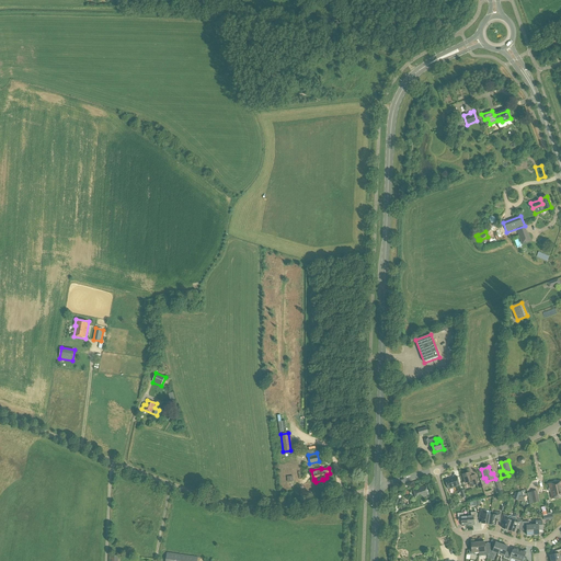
[(472,479),(471,472),(462,474),(466,483),(468,482),(470,487),(479,484),(477,478),(472,479)]
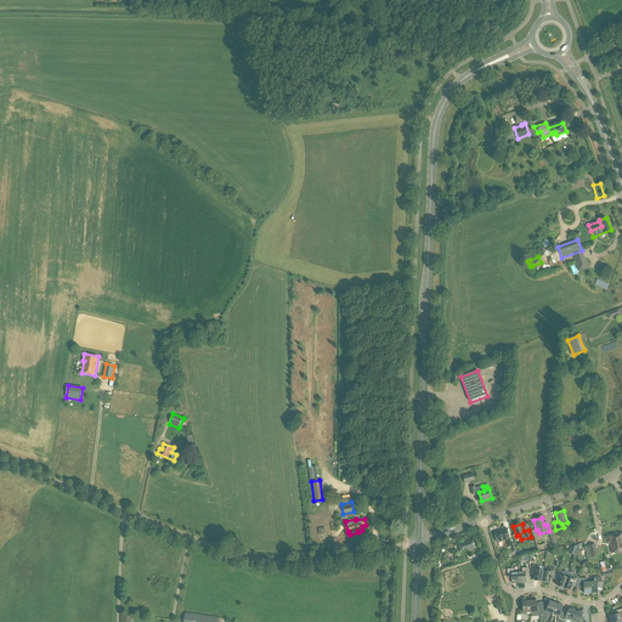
[(497,542),(509,538),(507,529),(502,530),(502,531),(495,533),(497,542)]
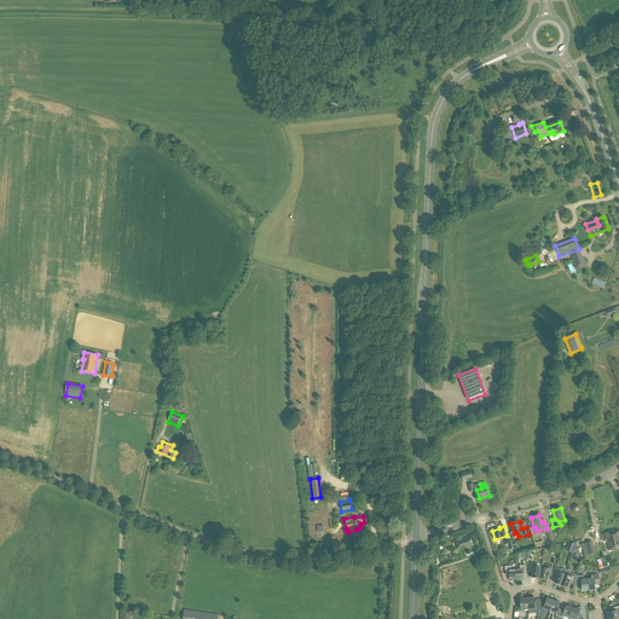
[(609,550),(618,548),(618,531),(606,534),(609,550)]
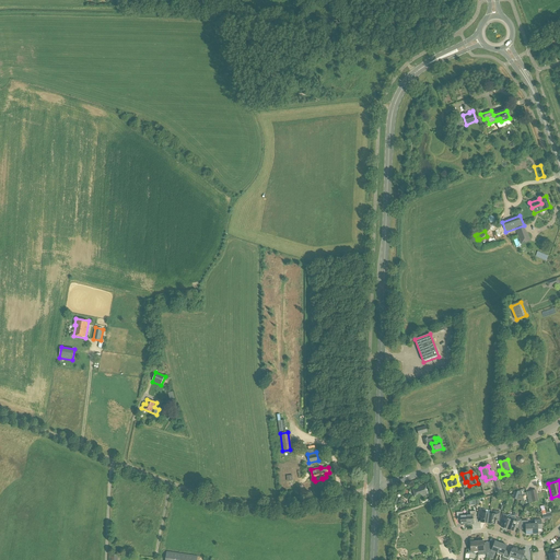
[(416,499),(428,494),(426,485),(412,489),(416,499)]
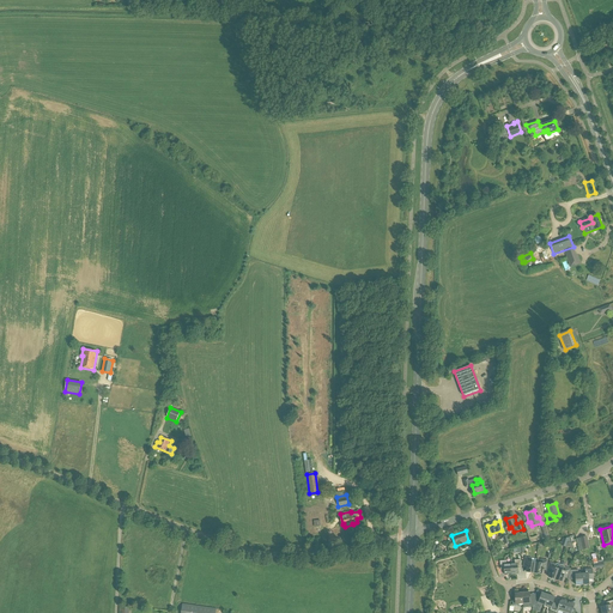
[(583,550),(589,548),(587,536),(580,538),(577,539),(580,551),(583,550)]
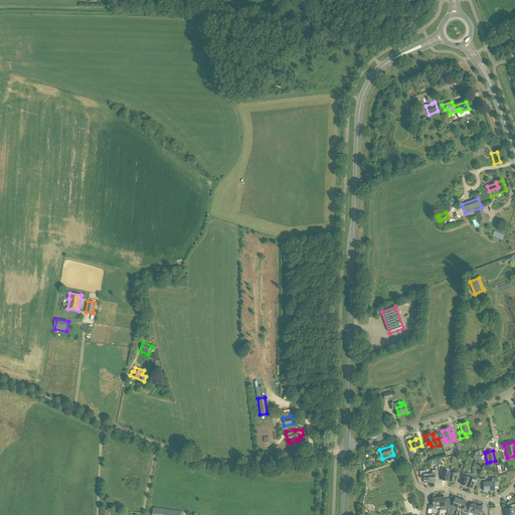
[(449,482),(450,473),(447,472),(447,469),(441,468),(440,474),(444,475),(443,481),(449,482)]
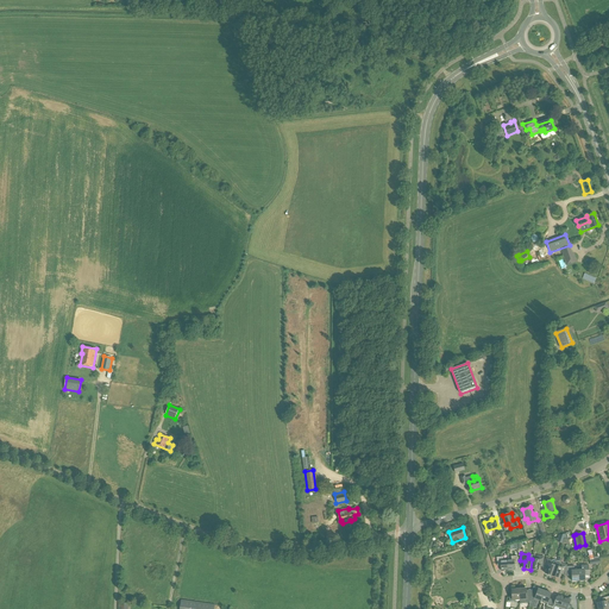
[(532,559),(531,570),(538,571),(539,564),(542,564),(544,557),(537,556),(537,559),(532,559)]
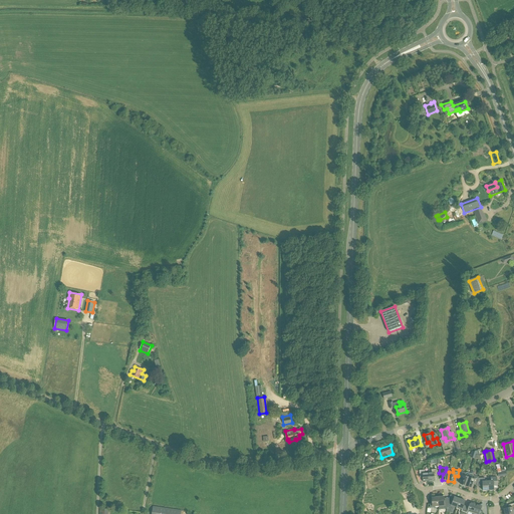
[(429,481),(428,473),(425,473),(425,470),(420,471),(420,478),(423,478),(423,482),(429,481)]
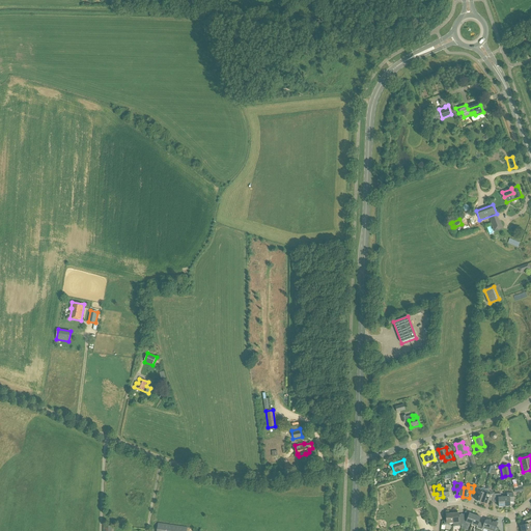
[(442,488),(443,497),(449,497),(448,493),(451,493),(451,485),(446,485),(446,488),(442,488)]
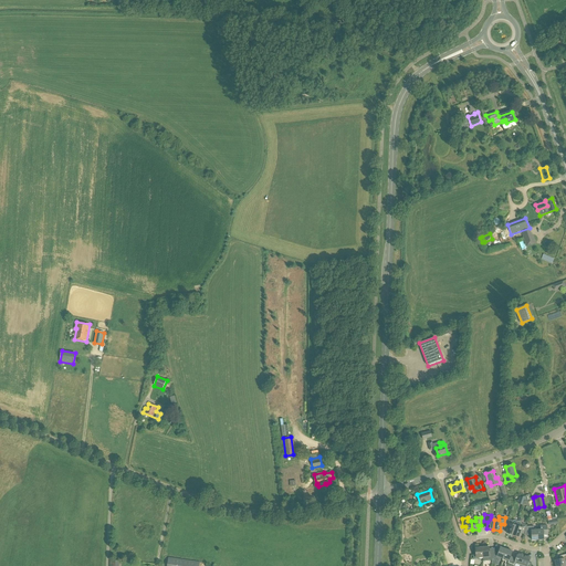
[(513,535),(517,521),(514,520),(513,521),(507,519),(505,525),(509,526),(506,533),(513,535)]
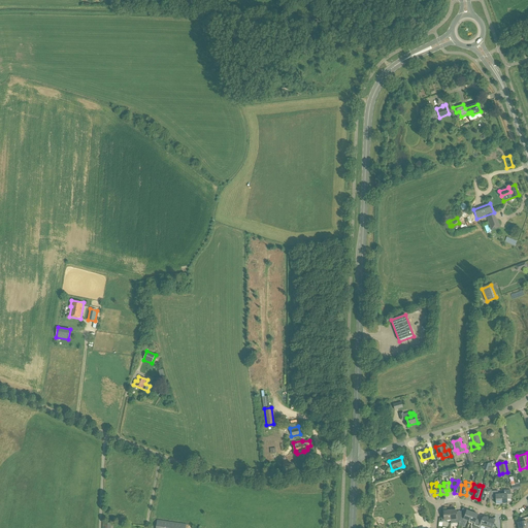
[(483,486),(479,499),(485,501),(487,495),(490,496),(491,490),(486,489),(486,487),(483,486)]
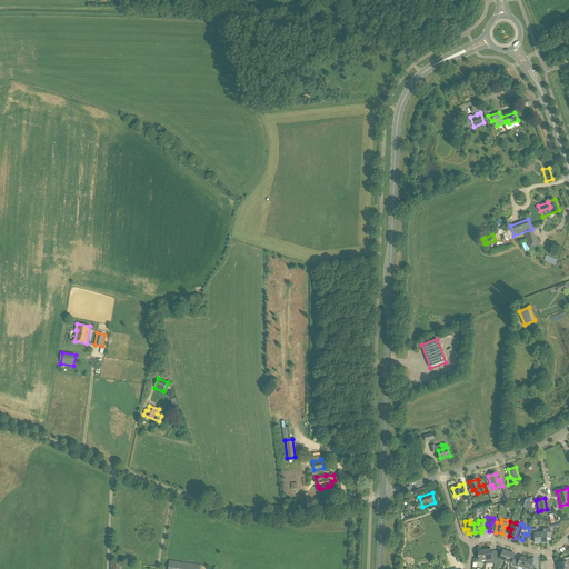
[(540,532),(541,542),(547,542),(547,538),(550,538),(550,528),(542,528),(543,532),(540,532)]
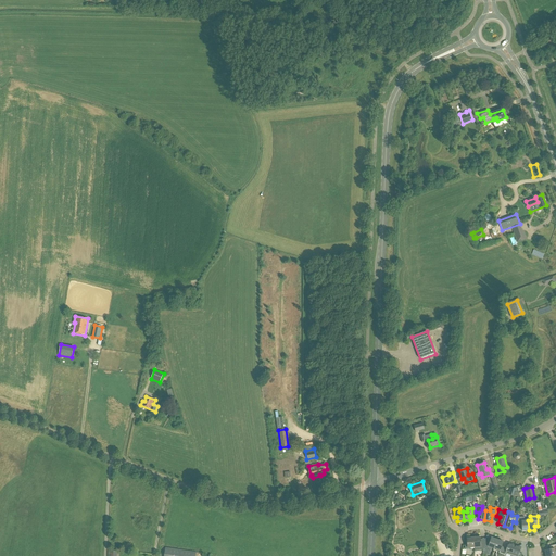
[(529,530),(528,520),(525,521),(525,517),(518,517),(519,523),(522,523),(522,531),(529,530)]
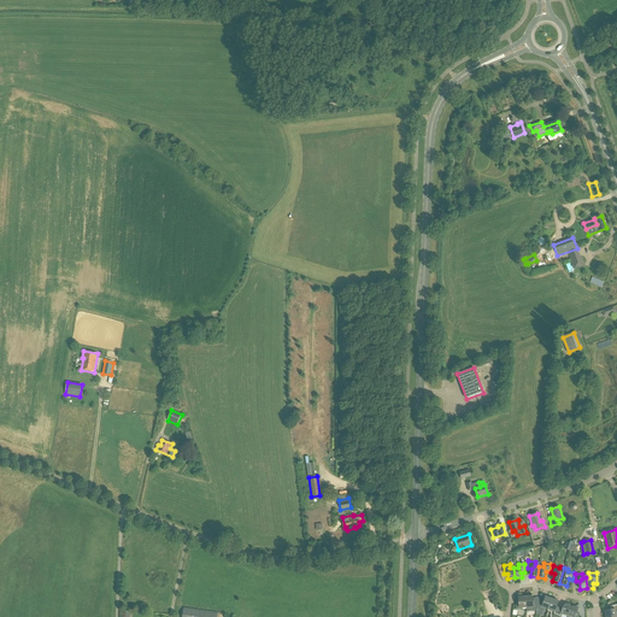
[(522,607),(527,607),(526,597),(518,597),(518,605),(516,605),(517,610),(522,610),(522,607)]
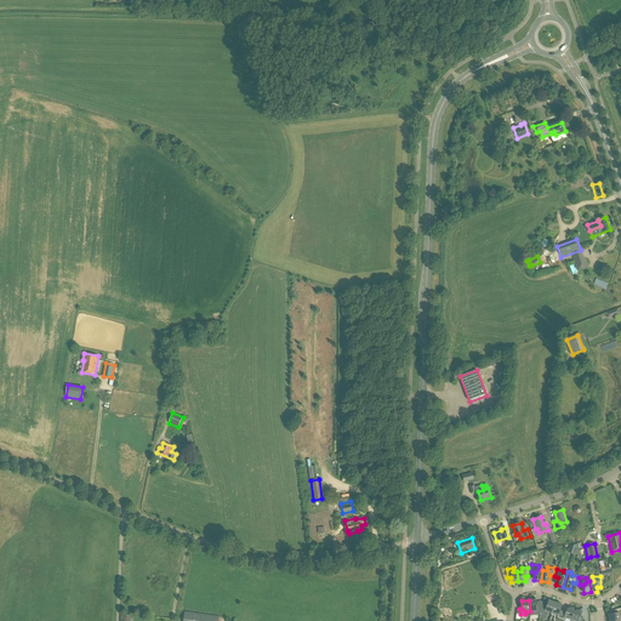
[(529,600),(530,611),(530,615),(540,615),(542,610),(537,610),(536,600),(529,600)]
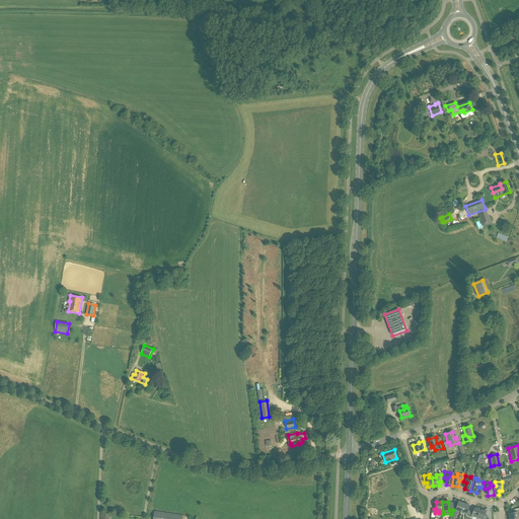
[(461,512),(464,504),(459,502),(457,508),(454,507),(452,512),(457,514),(458,511),(461,512)]
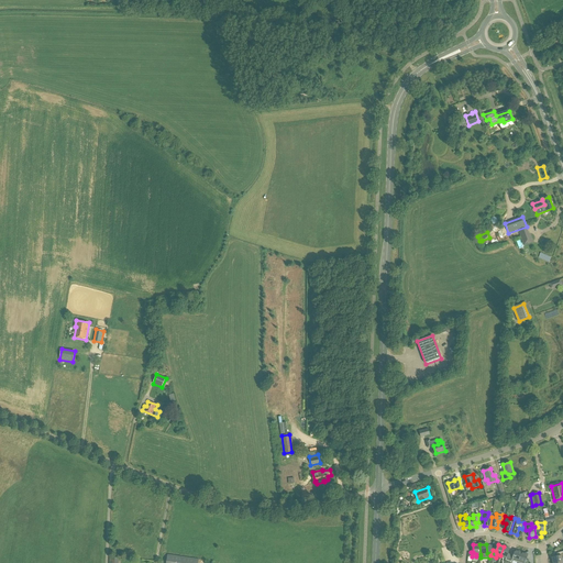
[(507,562),(508,561),(506,560),(509,548),(504,547),(500,555),(499,558),(504,559),(501,562),(503,562),(501,562),(507,562)]
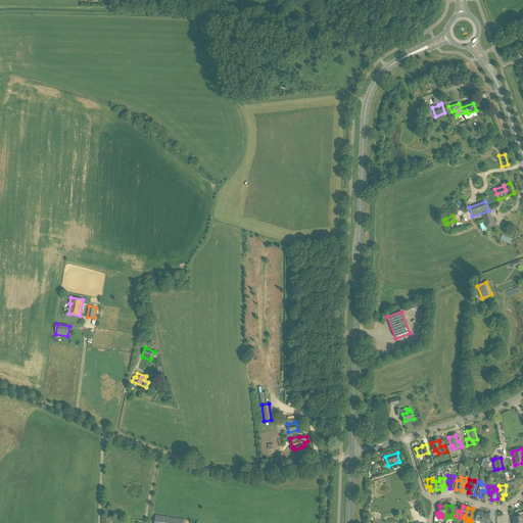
[(481,522),(484,513),(478,511),(475,520),(481,522)]
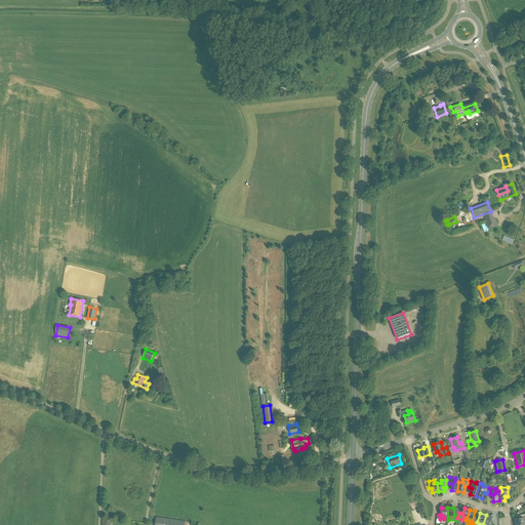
[(517,524),(524,523),(524,514),(520,516),(521,519),(515,520),(516,524),(517,524)]
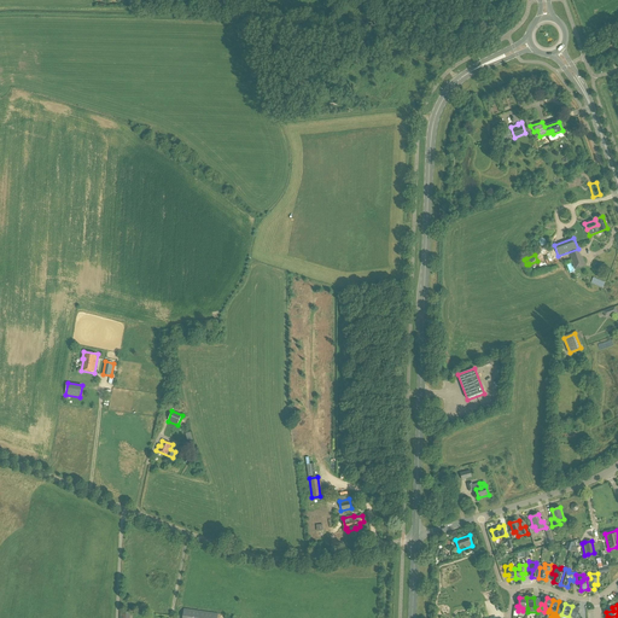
[(569,617),(567,617),(578,617),(581,614),(578,614),(577,613),(579,608),(572,606),(569,617)]
